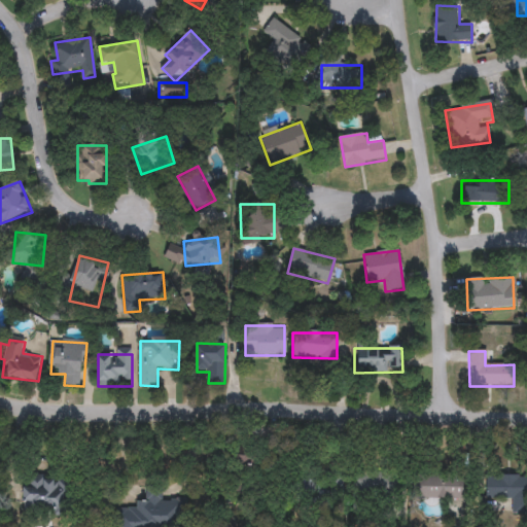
[(412,476),(462,476),(462,498),(412,498),(412,476)]
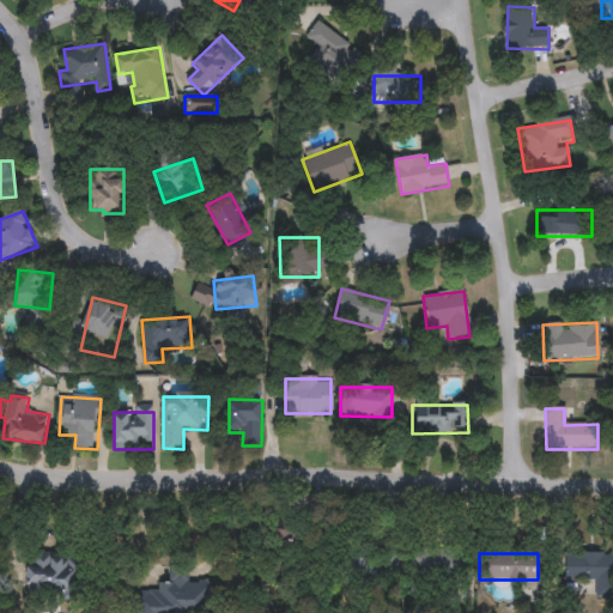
[(612,554),(612,600),(595,600),(595,580),(564,580),(563,556),(612,554)]
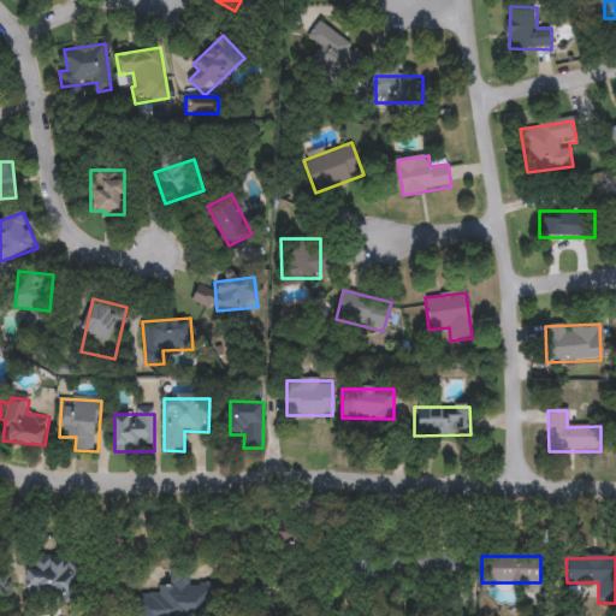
[(82,564),(80,600),(28,598),(30,561),(82,564)]
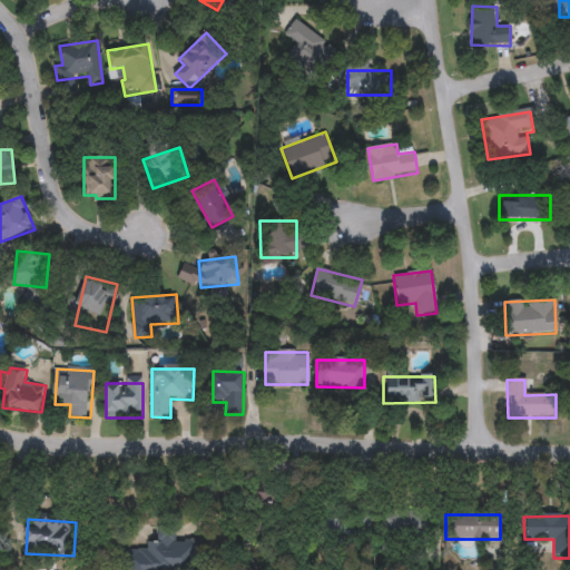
[(199,568),(159,569),(125,569),(125,551),(148,550),(148,542),(160,542),(159,532),(159,527),(176,527),(176,530),(176,542),(197,541),(199,568)]
